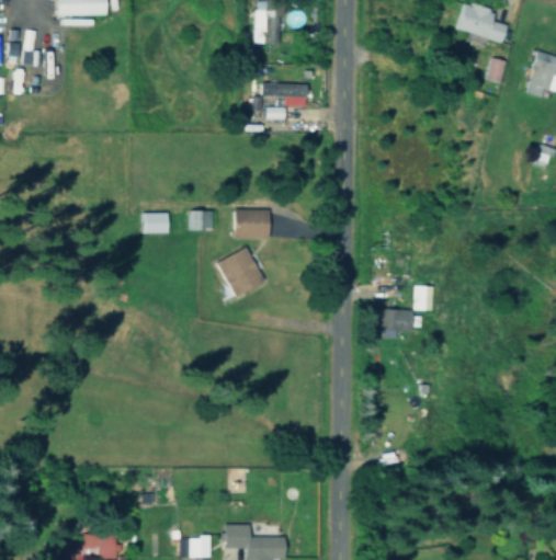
[(103,0),(54,0),(55,15),(104,14),(103,0)]
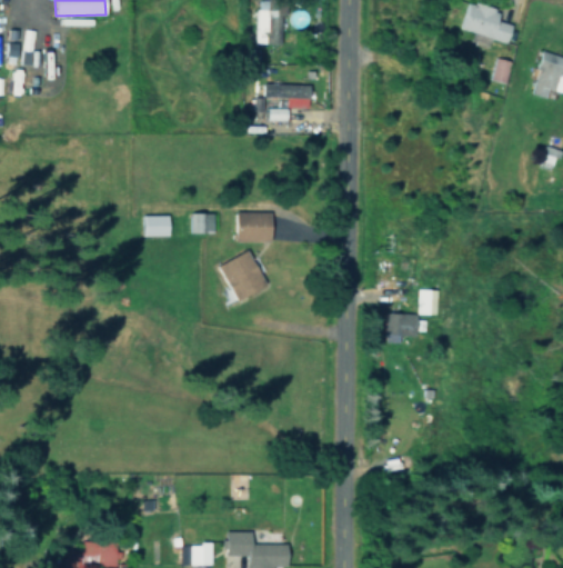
[(255,45),(282,46),(282,16),(289,16),(289,2),(258,1),(255,45)]
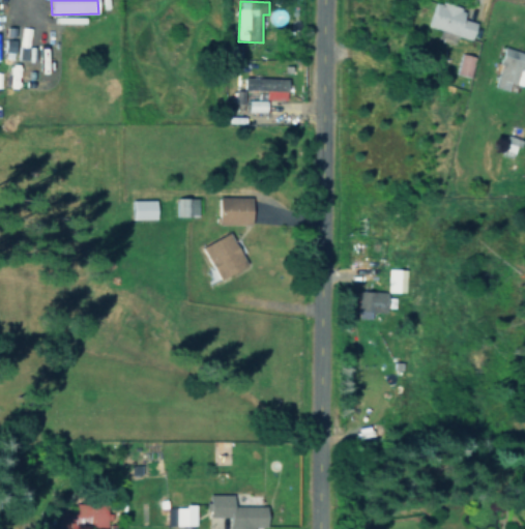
[(440,39),(458,45),(460,36),(473,40),(477,23),(465,20),(467,10),(437,2),(431,27),(443,30),(440,39)]
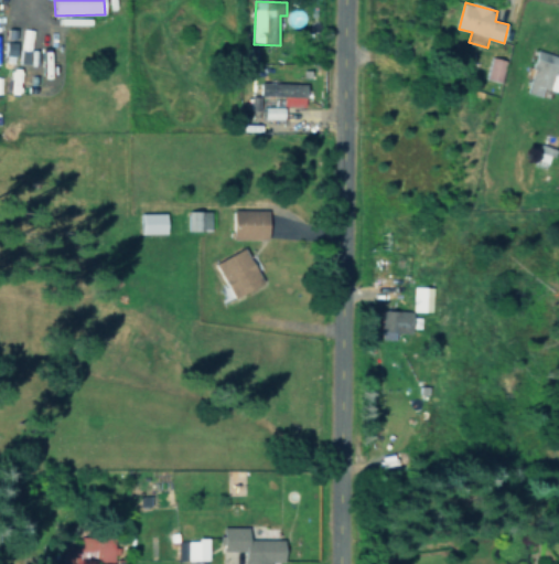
[(9,63),(20,64),(21,43),(9,42),(9,63)]
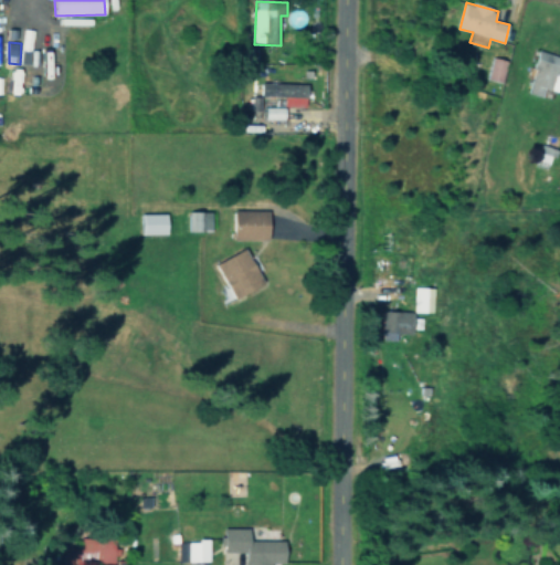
[(559,56),(541,51),(528,93),(543,97),(546,89),(559,93),(559,56)]
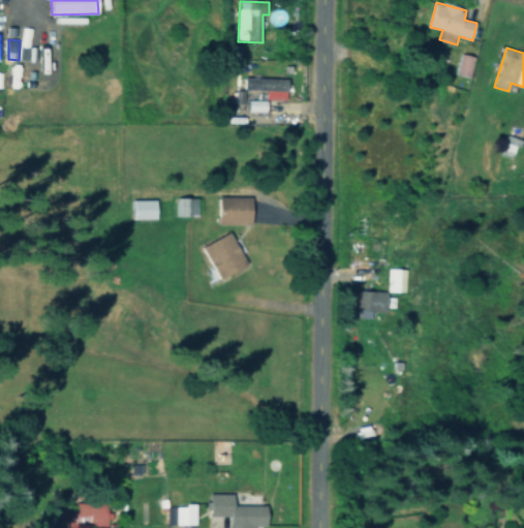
[(471,79),(476,58),(464,54),(458,74),(471,79)]
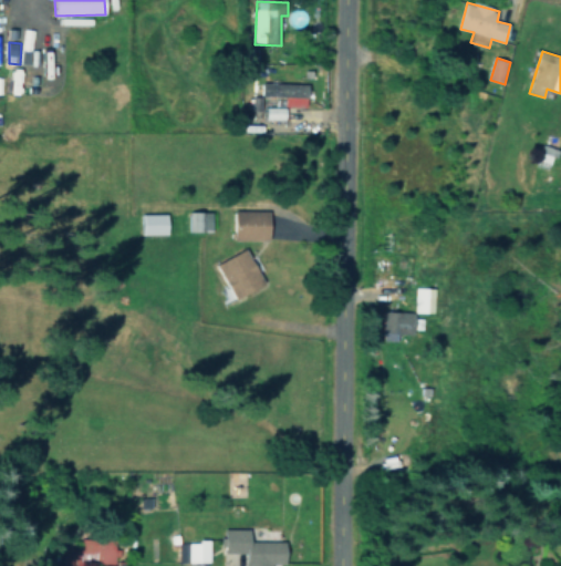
[(309,109),(309,84),(262,84),(262,96),(287,96),(287,107),(309,109)]
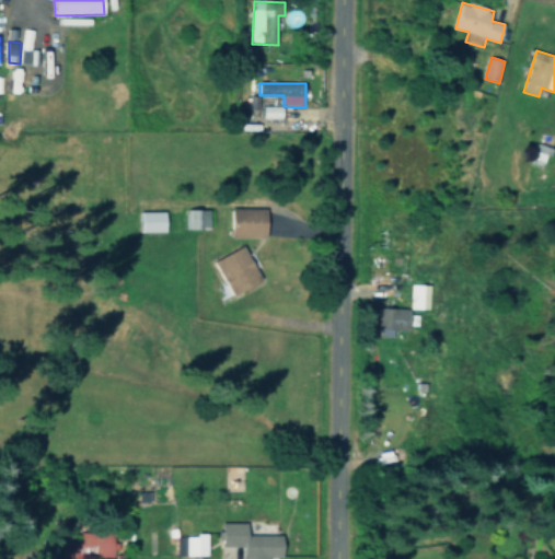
[(264,118),(282,118),(282,106),(264,106),(264,118)]
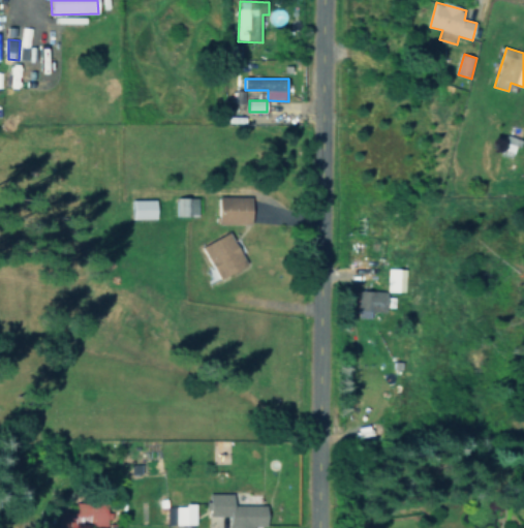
[(521,138),(507,136),(503,156),(517,159),(521,138)]
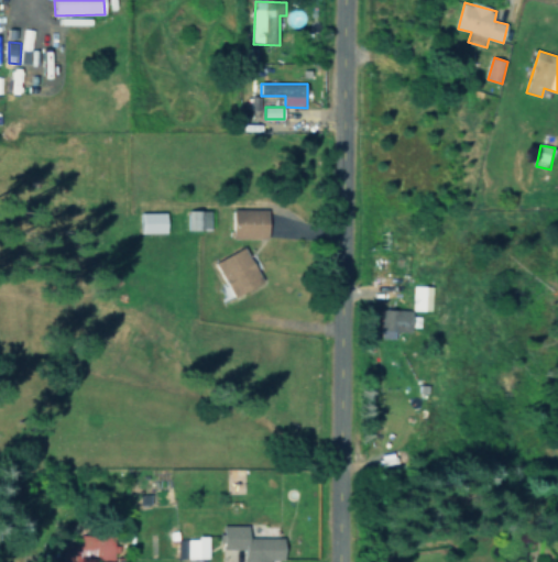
[(269,210),(234,209),(233,238),(267,239),(269,210)]
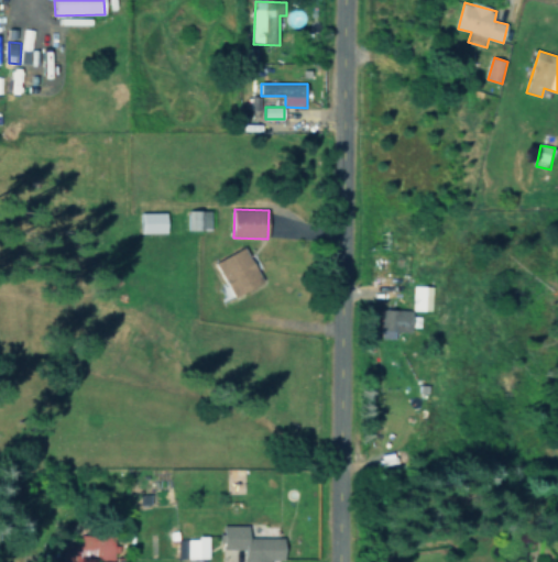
[(211,211),(188,211),(188,231),(212,230),(211,211)]
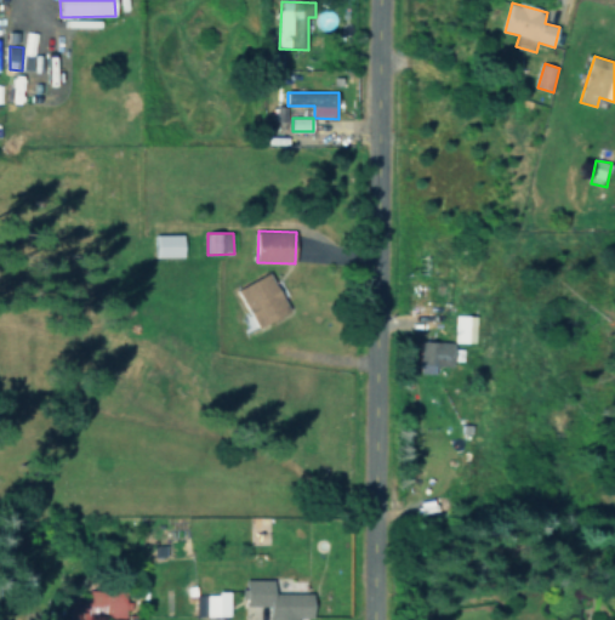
[(182,259),(182,235),(155,235),(155,259),(182,259)]
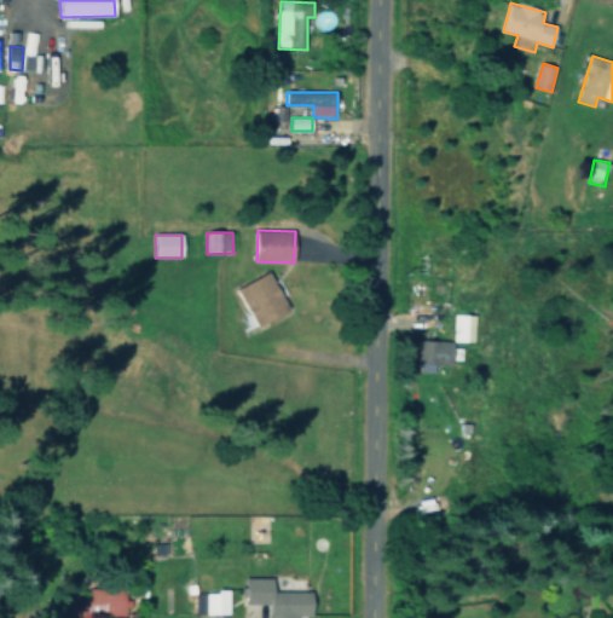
[(237,289),(258,328),(289,311),(270,272),(237,289)]
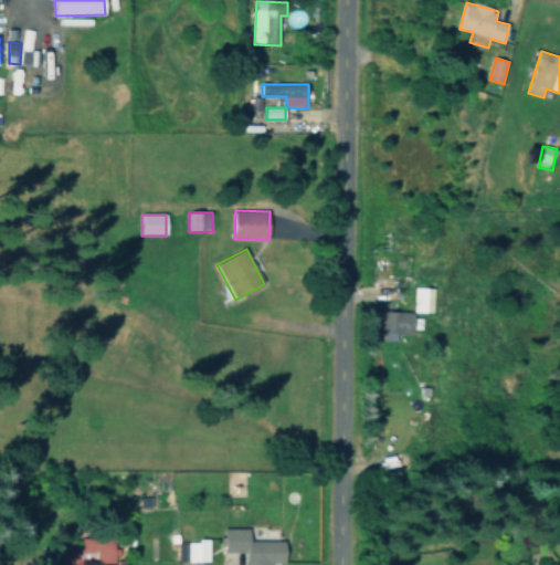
[(416,313),(435,313),(436,289),(418,289),(416,313)]
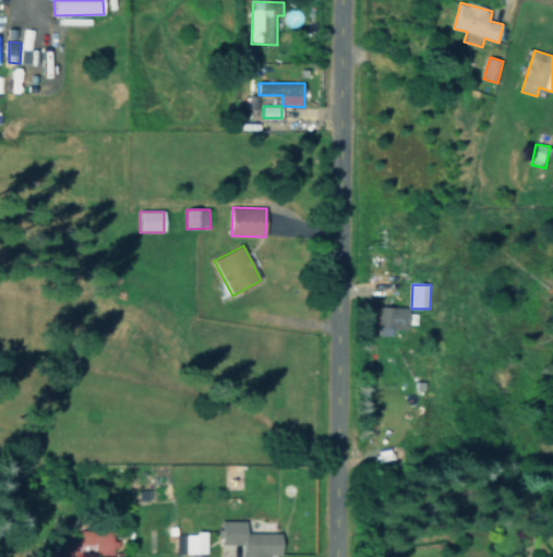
[(409,309),(381,309),(380,336),(394,336),(394,329),(408,330),(408,325),(418,325),(419,314),(409,314),(409,309)]
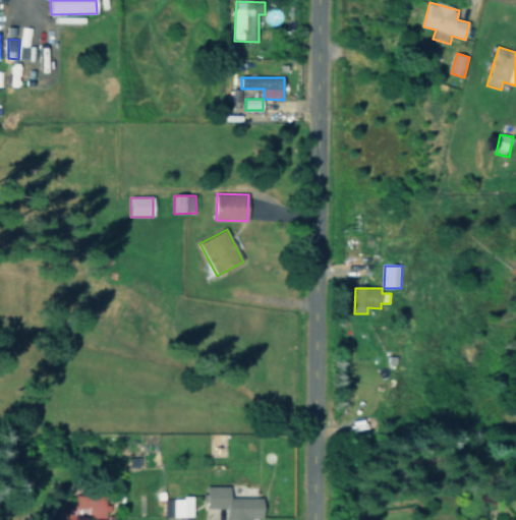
[(251,519),(264,519),(264,498),(231,498),(231,486),(208,486),(208,509),(227,509),(226,519),(251,519)]
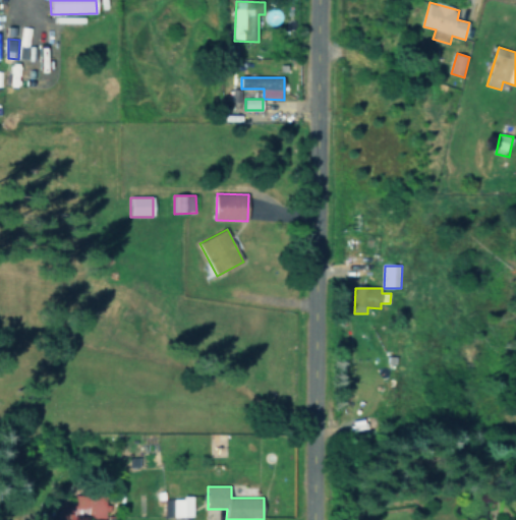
[(108,519),(109,497),(75,497),(75,505),(62,505),(62,519),(108,519)]
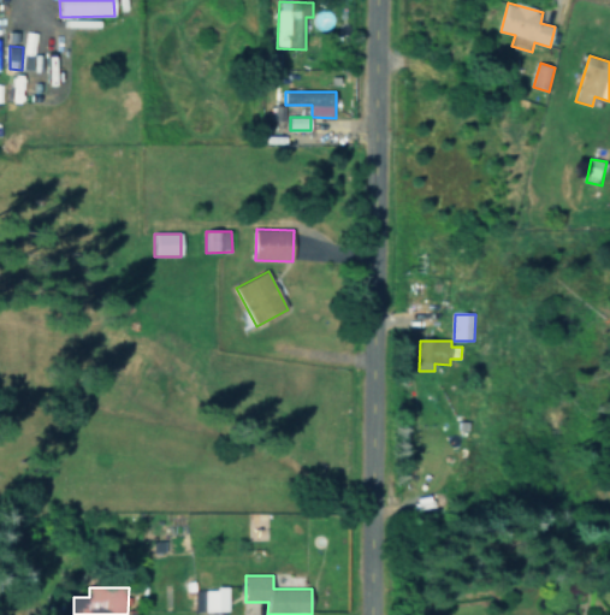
[(230,613),(230,589),(197,590),(197,613),(230,613)]
